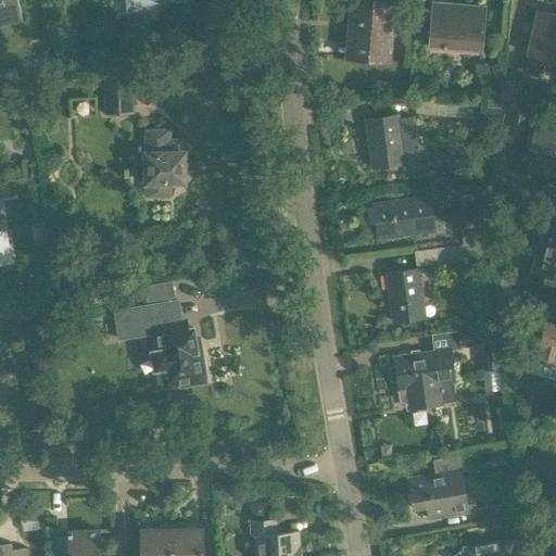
[(0,0),(0,24),(22,20),(16,0),(0,0)]
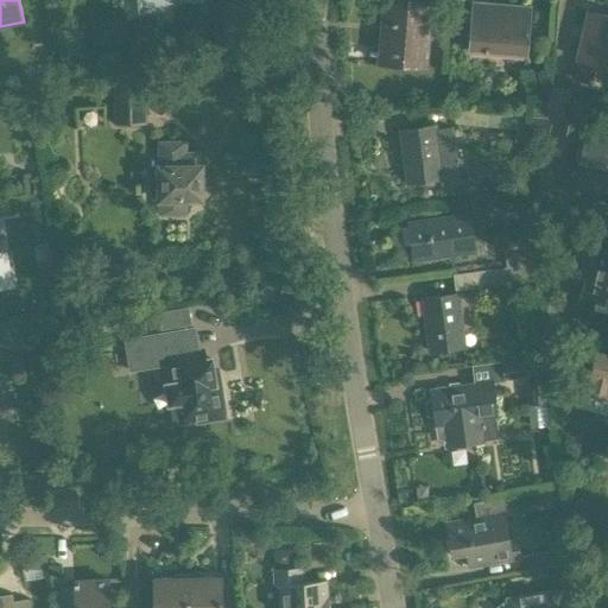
[(137,0),(138,12),(169,8),(168,1),(177,0),(137,0)]
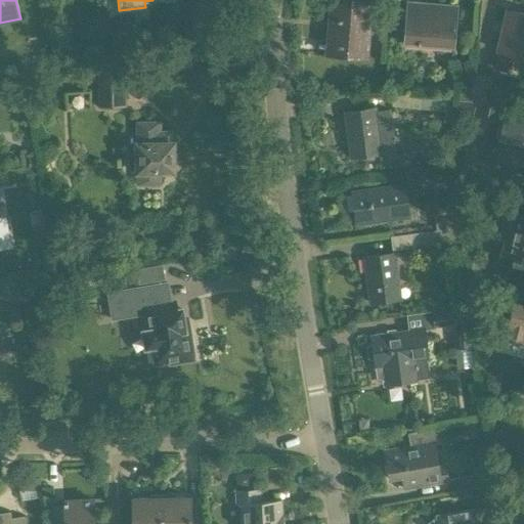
[(365,57),(369,0),(330,0),(328,28),(335,28),(333,54),(365,57)]
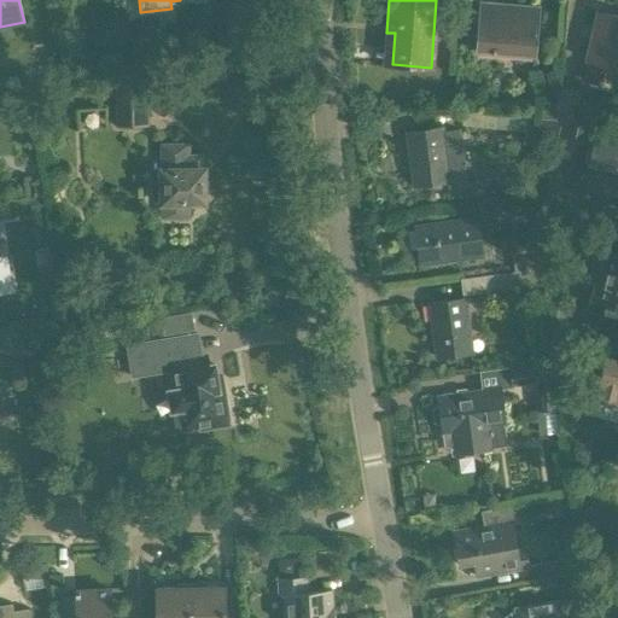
[(535,56),(540,7),(523,6),(522,25),(478,22),(476,51),(535,56)]
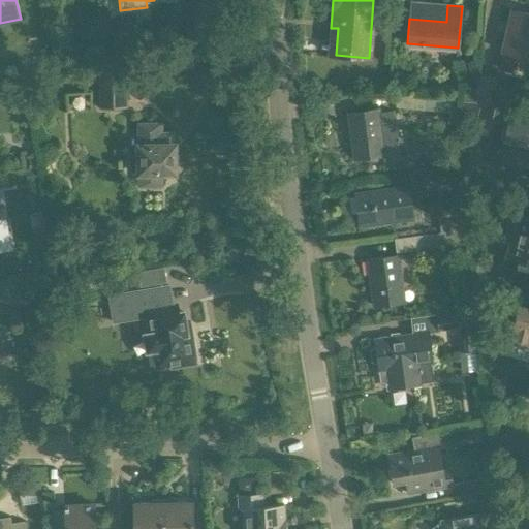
[(528,57),(528,13),(510,9),(501,51),(503,52),(499,68),(514,71),(518,55),(528,57)]
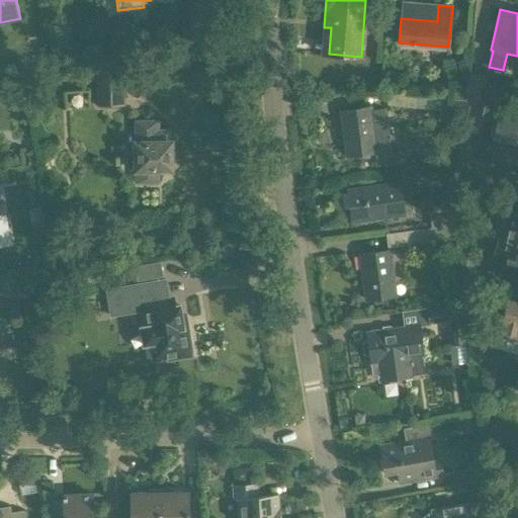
[(98,103),(121,102),(120,70),(97,70),(98,103)]
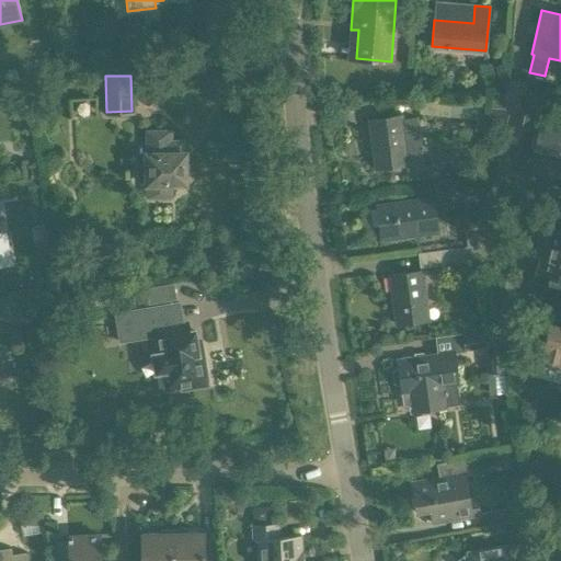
[(533,109),(535,81),(507,79),(505,94),(504,106),(504,109),(533,109)]
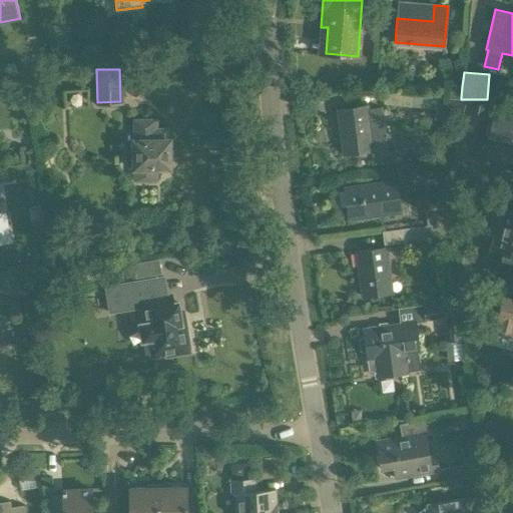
[(451,85),(450,98),(461,99),(461,97),(462,86),(451,85)]
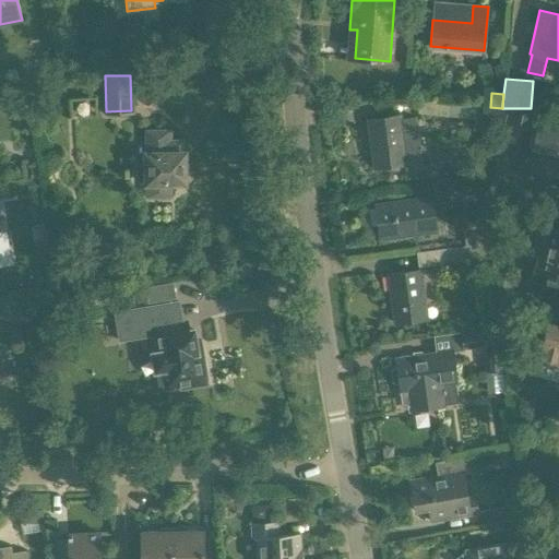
[(419,99),(417,113),(445,116),(447,103),(419,99)]
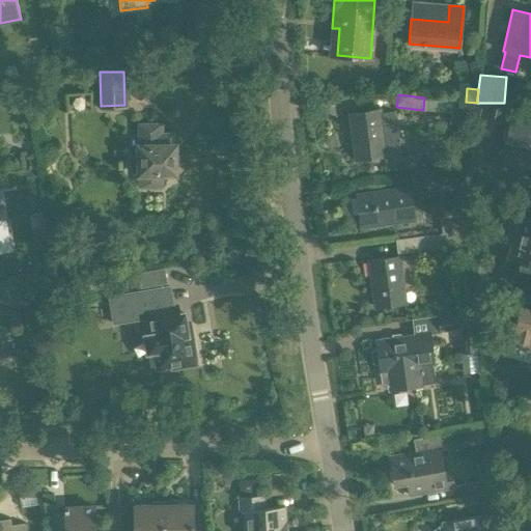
[(450,113),(451,100),(424,98),(423,110),(450,113)]
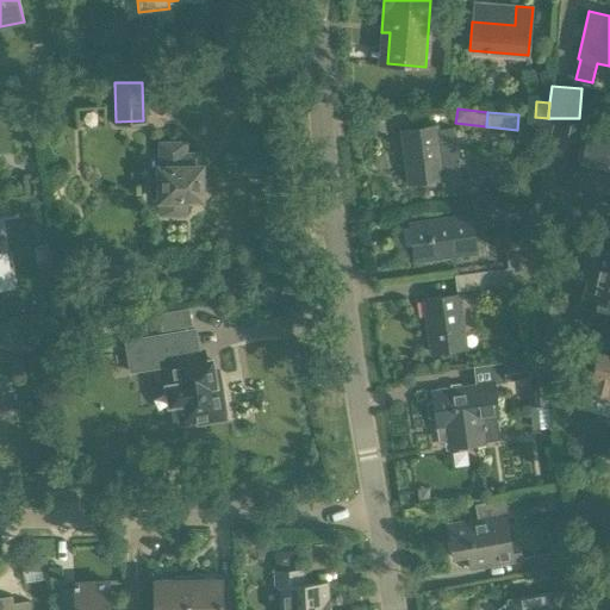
[(530,143),(530,148),(535,149),(537,142),(547,144),(552,123),(530,122),(530,143)]
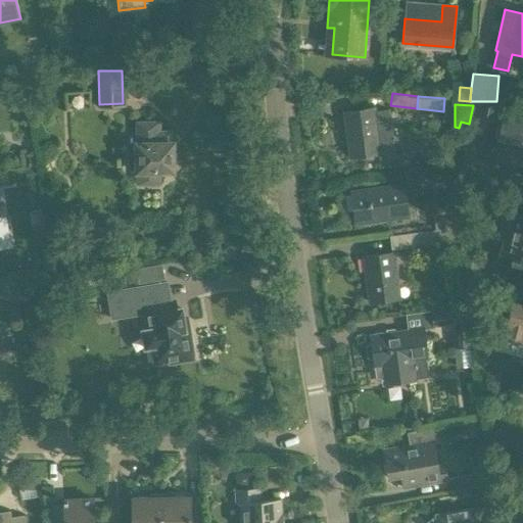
[(372,108),(343,112),(349,156),(377,152),(378,157),(391,155),(391,154),(390,154),(388,138),(390,138),(386,108),(373,110),(372,108)]
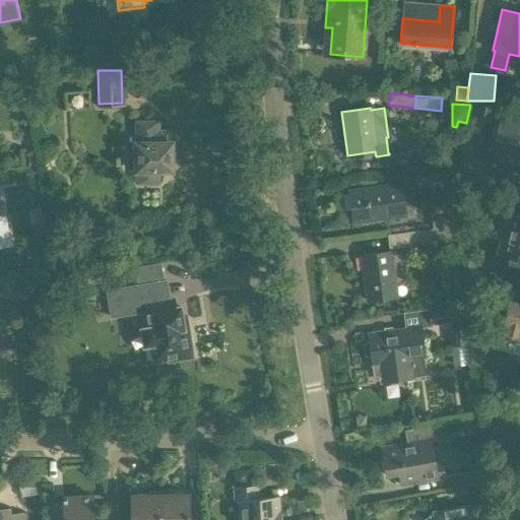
[(498,159),(519,165),(519,108),(488,108),(484,119),(500,122),(495,140),(503,142),(498,159)]
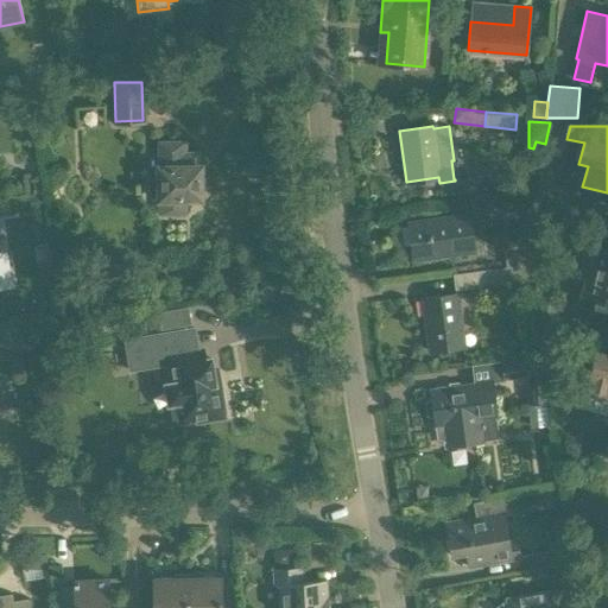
[(184,152),(184,140),(159,140),(159,178),(152,179),(149,184),(149,191),(153,197),(159,198),(159,214),(184,214),(184,198),(200,198),(200,166),(198,166),(198,152),(184,152)]
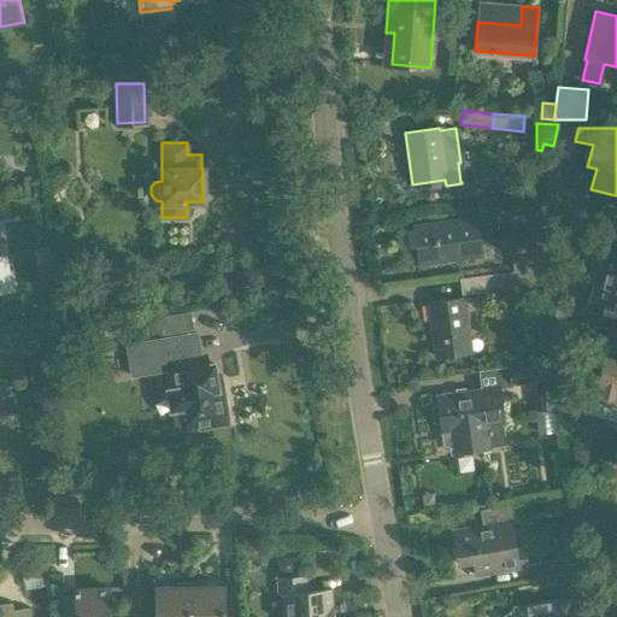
[(42,199),(28,201),(29,213),(45,211),(42,199)]
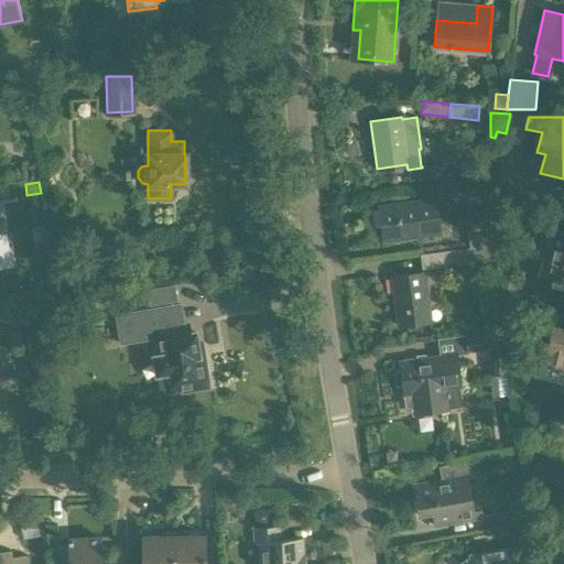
[(444,188),(445,197),(458,195),(456,186),(444,188)]
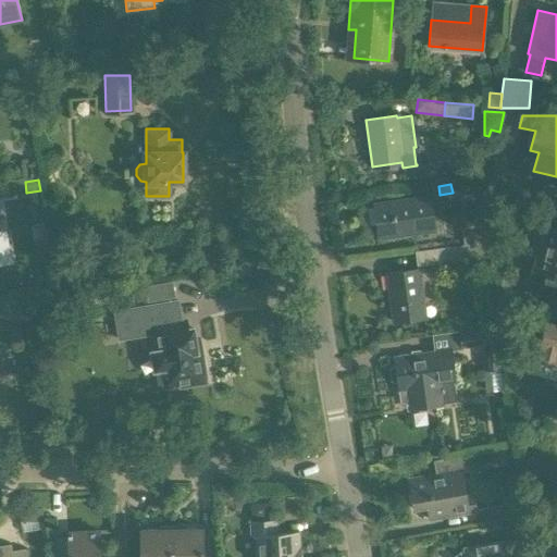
[(379,237),(434,229),(430,197),(374,205),(379,237)]
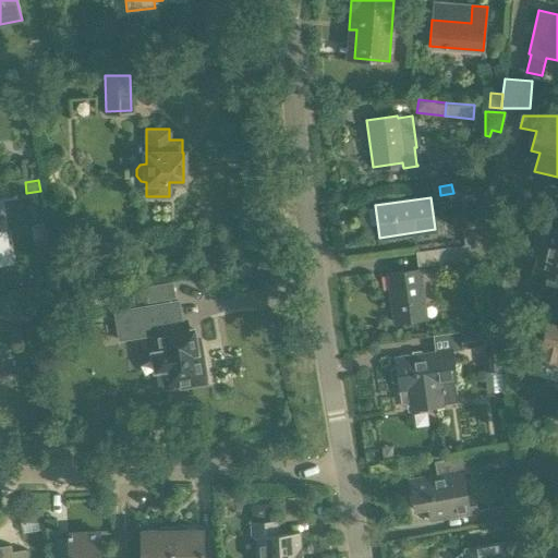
[(464,245),(493,242),(490,225),(463,229),(464,245)]
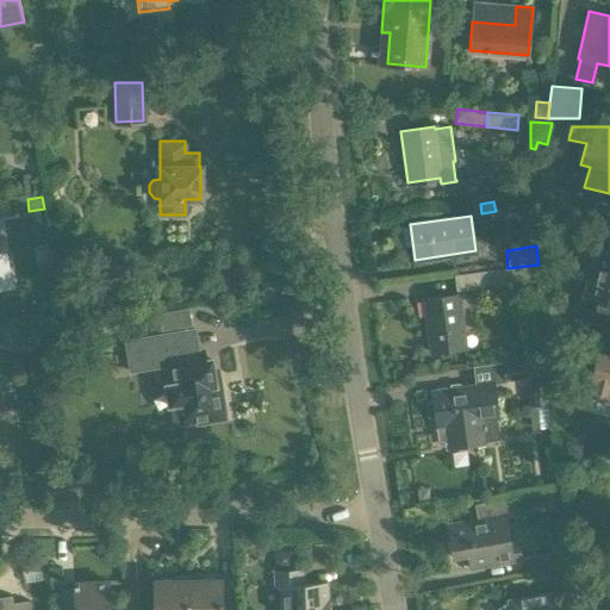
[(609,302),(609,254),(586,249),(582,271),(589,272),(583,296),(609,302)]
